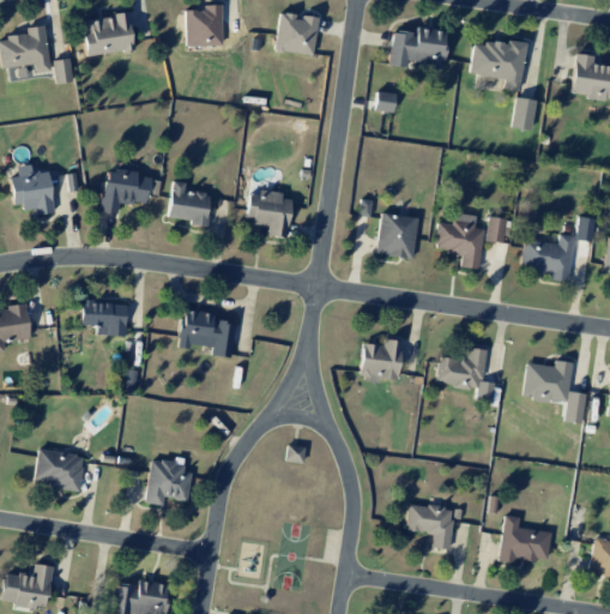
[(224,46),(222,5),(204,5),(205,10),(185,11),(187,47),(224,46)]
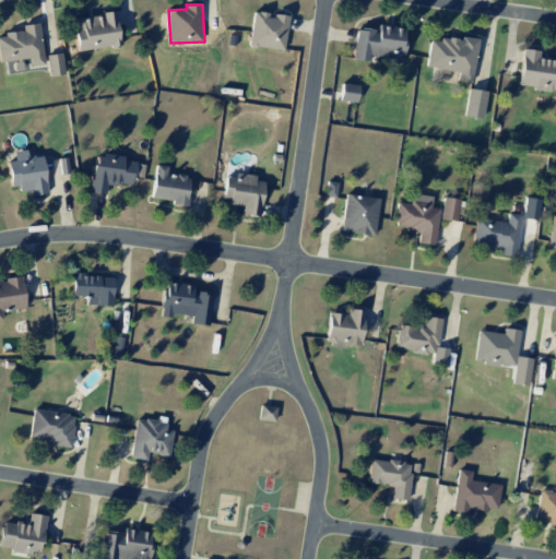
[(81,50),(123,45),(119,12),(77,18),(81,50)]
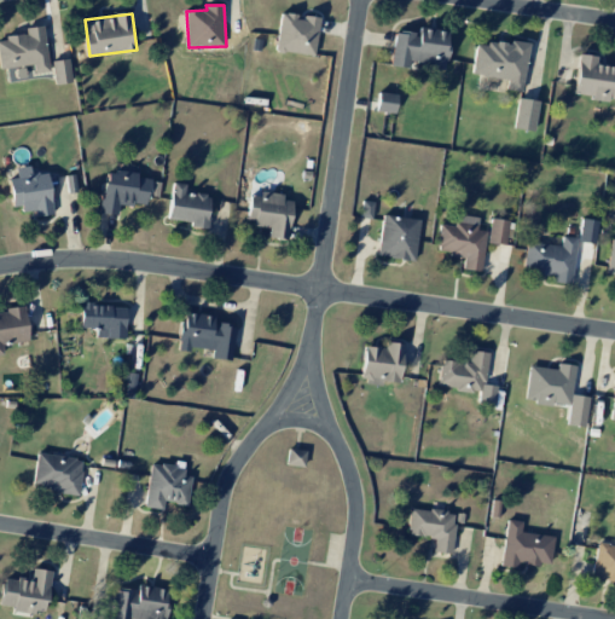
[(317,55),(321,17),(303,16),(303,15),(283,13),(278,51),(317,55)]
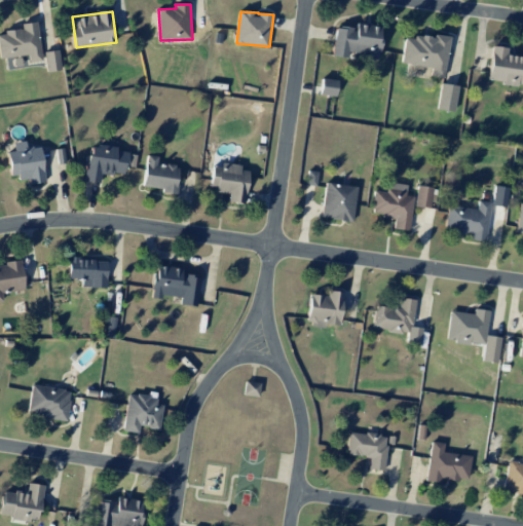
[(43,61),(39,22),(24,24),(25,30),(0,32),(0,45),(2,59),(31,54),(32,63),(43,61)]
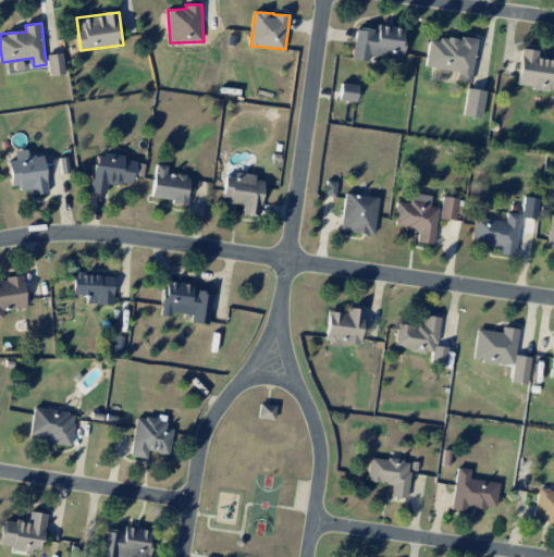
[(357,27),(354,59),(370,61),(371,54),(392,57),(392,62),(403,63),(407,27),(380,24),(380,29),(357,27)]
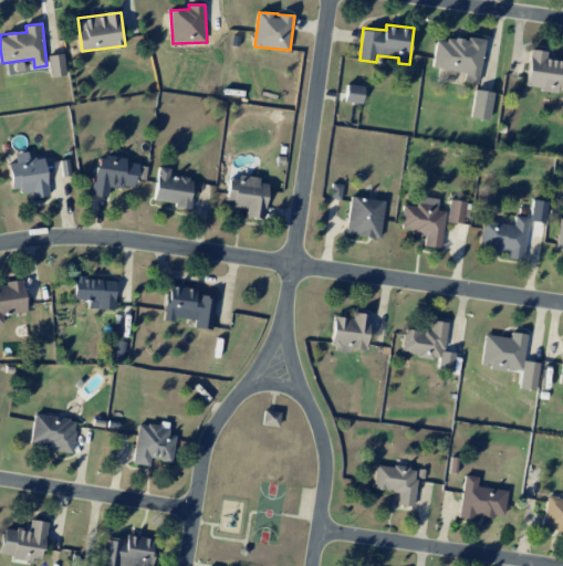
[(480,84),(486,39),(468,37),(468,40),(448,38),(448,42),(438,40),(434,69),(466,73),(465,82),(480,84)]
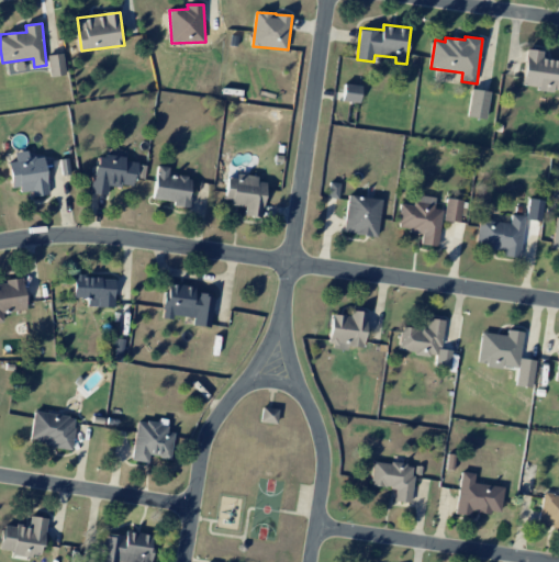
[(558,59),(544,57),(544,51),(528,49),(523,86),(558,91),(558,59)]
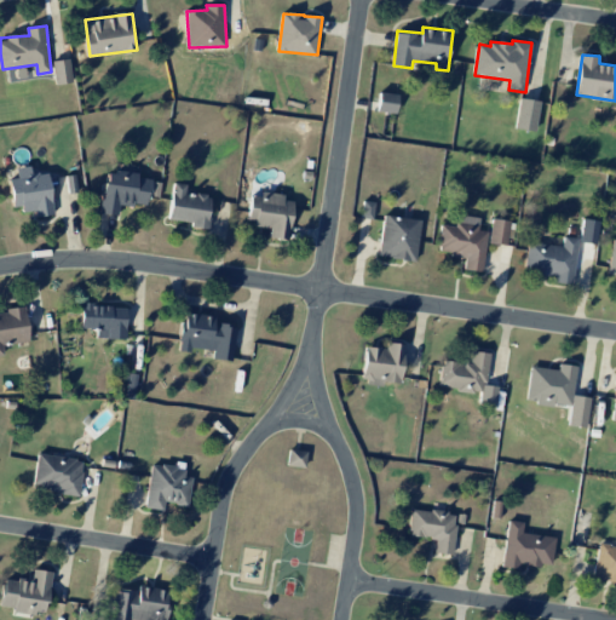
[(57,84),(74,82),(72,58),(55,61),(57,84)]
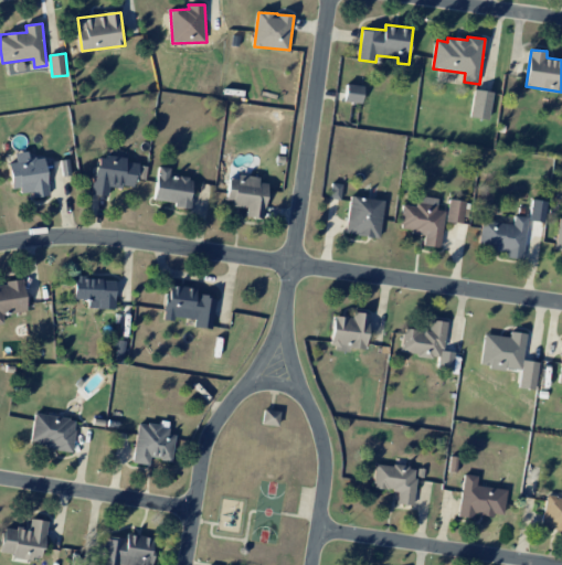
[(366,86),(348,83),(345,100),(362,104),(366,86)]
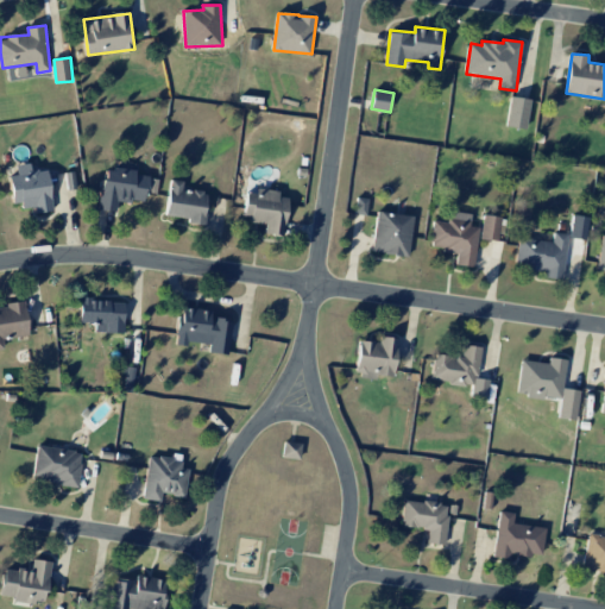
[(527,130),(533,100),(511,96),(506,126),(527,130)]
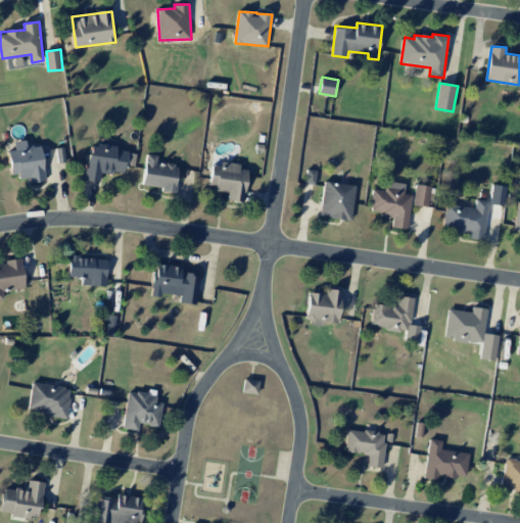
[(87,180),(101,182),(102,171),(127,174),(130,151),(120,149),(121,140),(101,138),(100,146),(90,145),(87,180)]
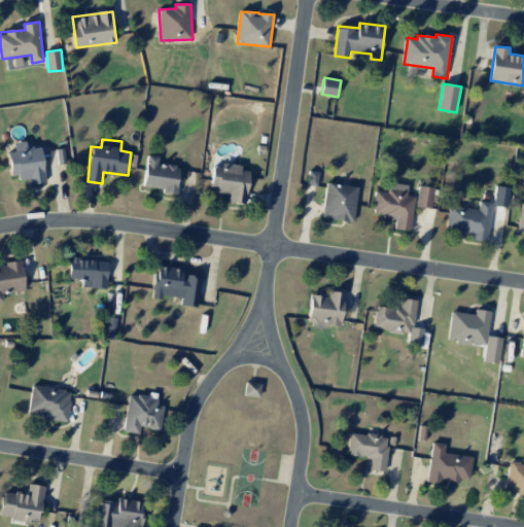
[(8,152),(13,179),(30,176),(32,184),(48,181),(41,146),(29,148),(28,141),(14,143),(16,150),(8,152)]
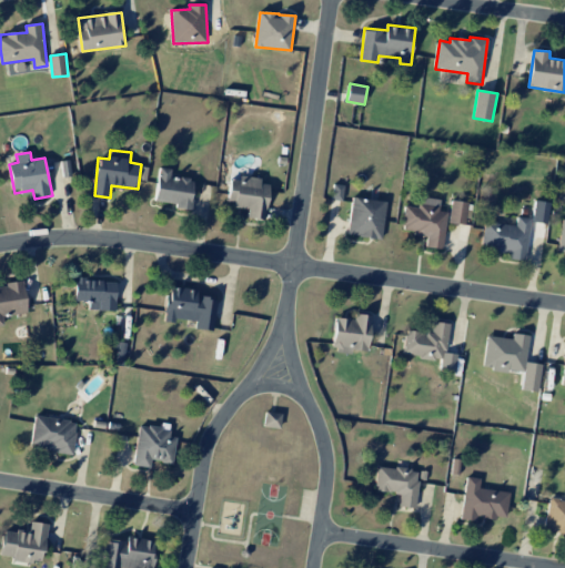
[(157,201),(179,203),(178,208),(193,210),(197,180),(171,178),(172,169),(160,168),(157,201)]
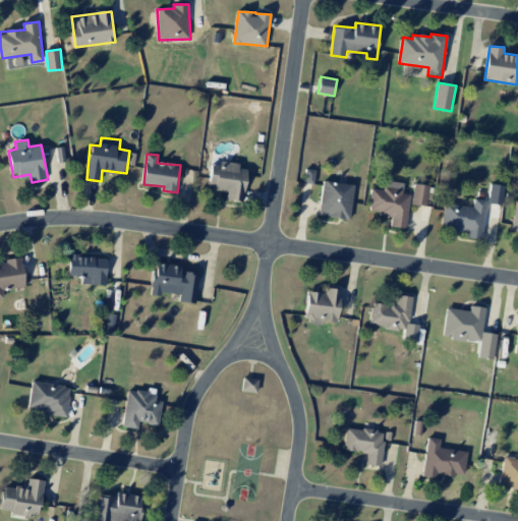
[(213,162),(210,187),(229,190),(228,199),(243,201),(248,167),(213,162)]
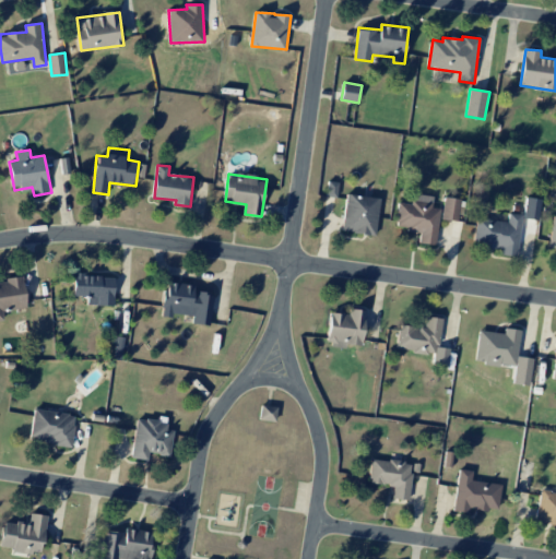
[(339,198),(340,182),(330,181),(328,197),(339,198)]
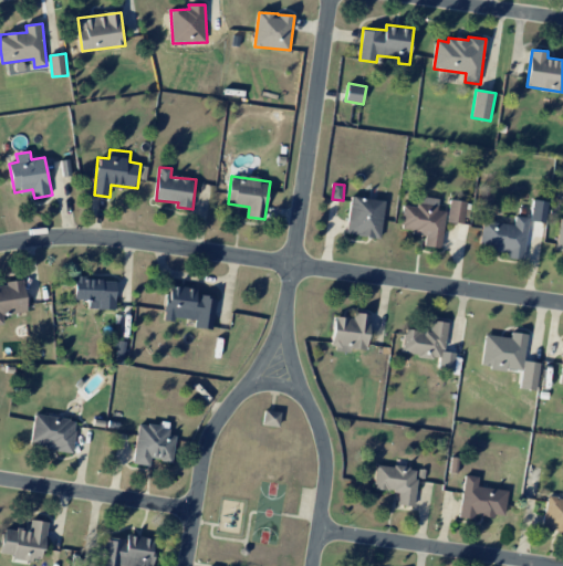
[(385,199),(352,198),(350,236),(383,238),(385,199)]
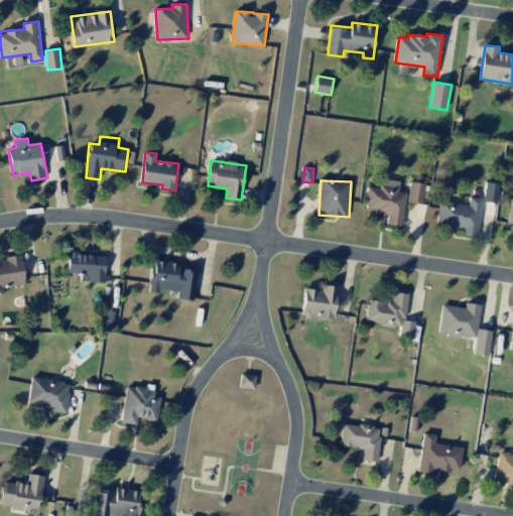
[(423,205),(426,183),(412,181),(408,202),(423,205)]
